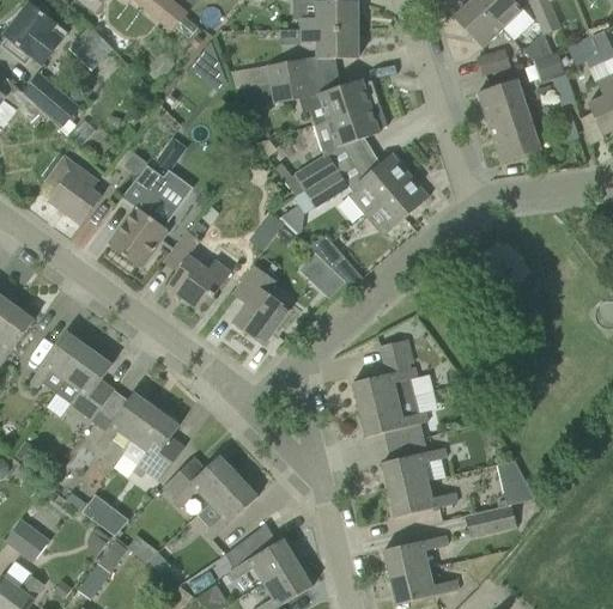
[(80,0),(93,11),(102,0),(80,0)]
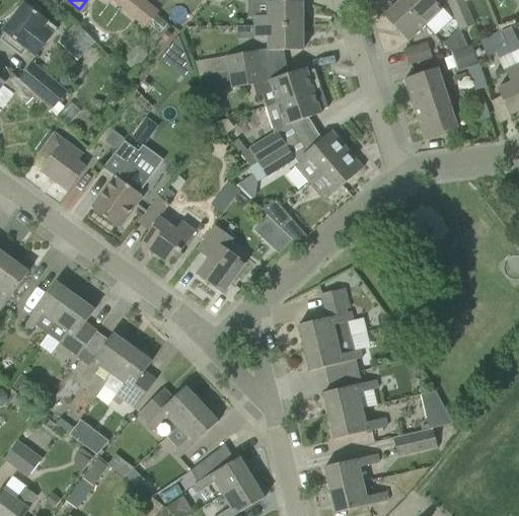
[(148,21),(160,31),(167,22),(156,12),(158,10),(155,7),(154,8),(145,0),(144,1),(143,0),(115,0),(145,25),(148,21)]
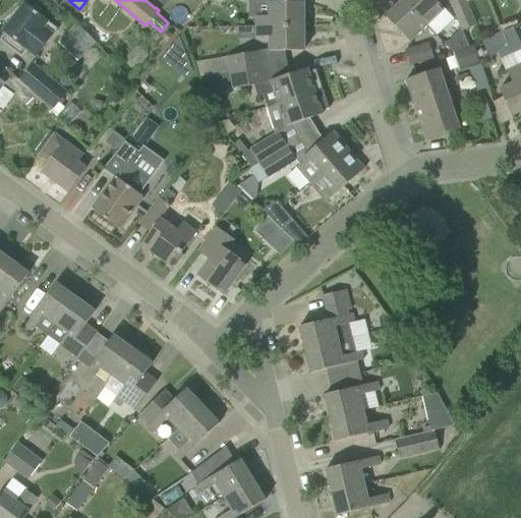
[(256,13),(256,24),(304,24),(304,0),(269,0),(269,13),(256,13)]
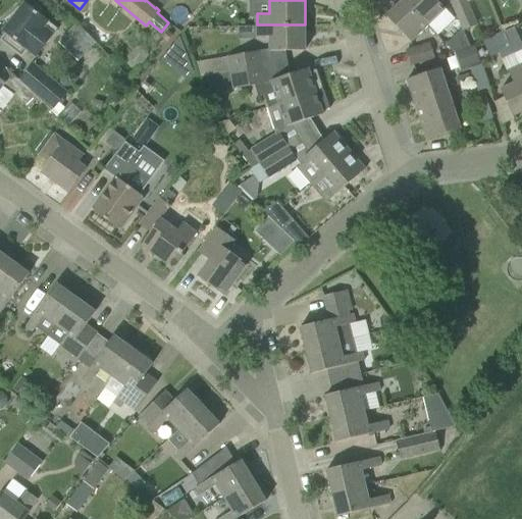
[(402,0),(386,14),(411,39),(428,22),(406,0),(402,0)]
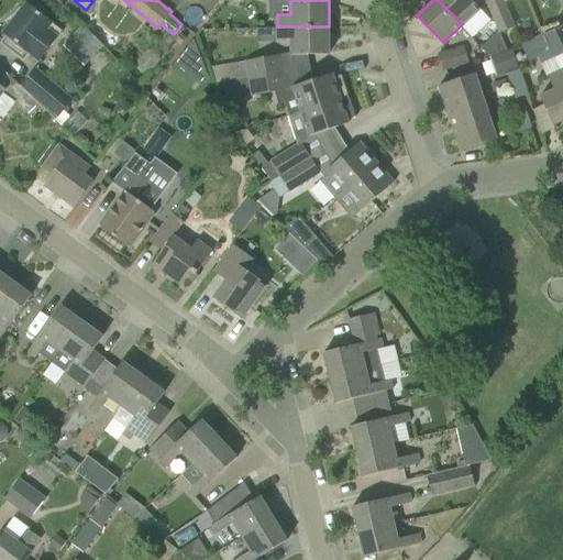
[(438,0),(462,24),(481,7),(473,0),(438,0)]
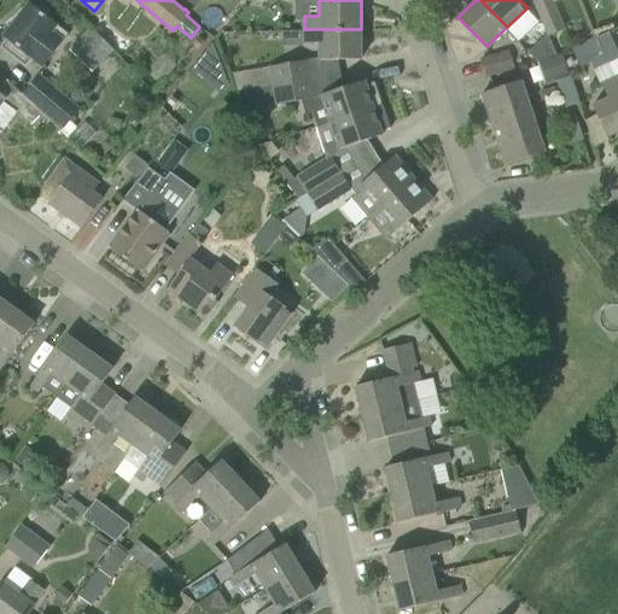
[(534,0),(548,33),(564,25),(552,0),(534,0)]
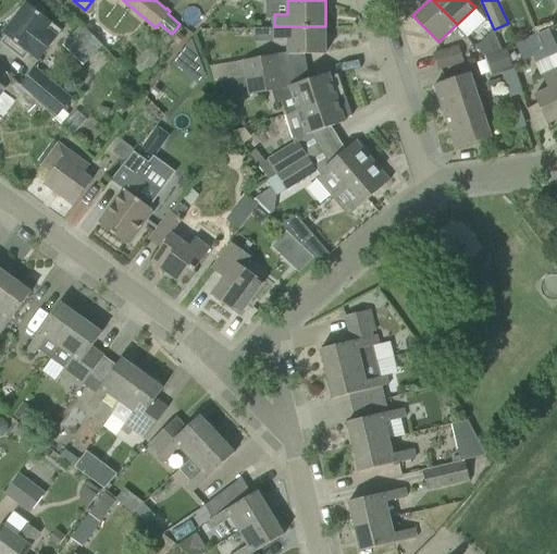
[(7,33),(1,40),(23,58),(29,50),(36,56),(48,40),(58,27),(50,21),(50,20),(45,15),(27,1),(4,31),(7,33)]
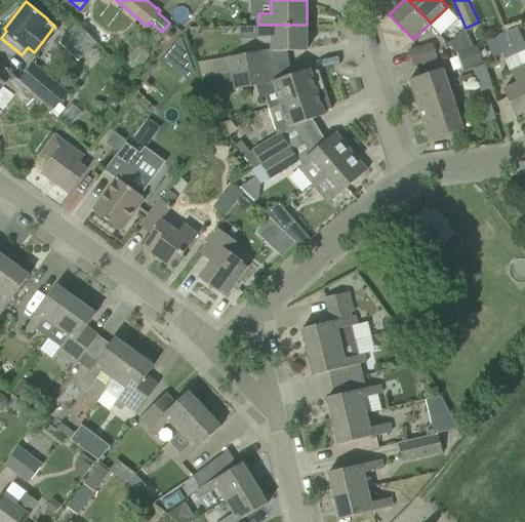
[(58,41),(79,59),(96,40),(76,22),(58,41)]
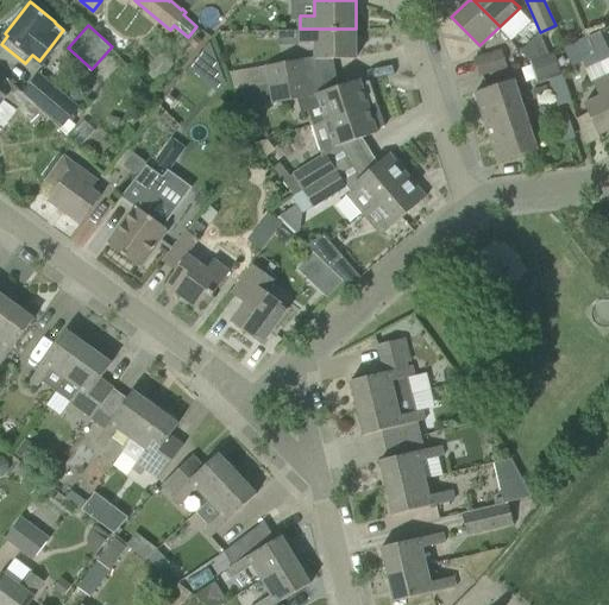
[(300,29),(300,39),(315,39),(315,57),(356,57),(356,29),(300,29)]
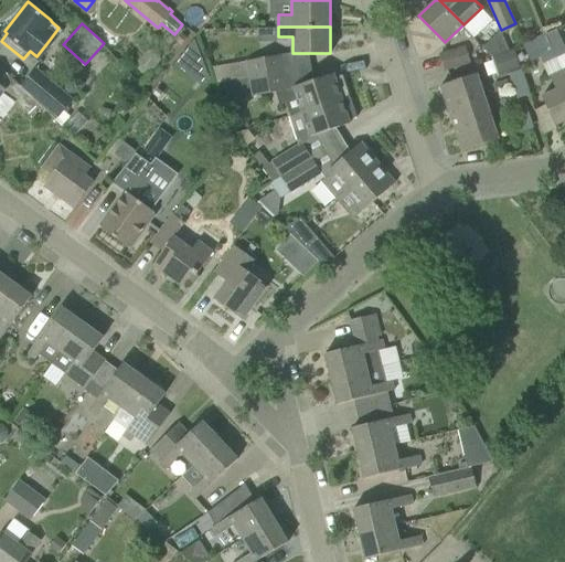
[(543,32),(522,42),(531,60),(540,55),(543,63),(555,57),(551,49),(543,32)]
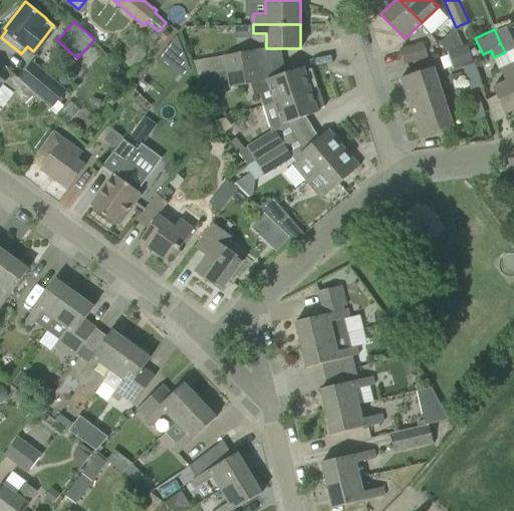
[(513,41),(512,38),(501,44),(505,52),(513,47),(513,41)]
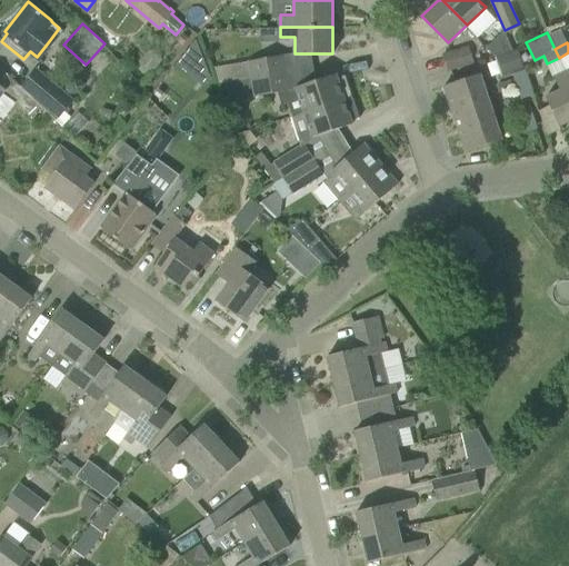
[(443,53),(448,68),(473,60),(469,46),(443,53)]
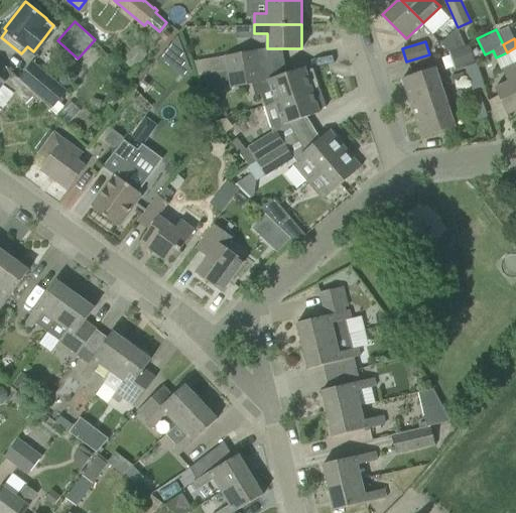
[(467,70),(449,76),(453,83),(470,78),(470,77),(480,74),(476,60),(470,43),(456,47),(462,66),(465,63),(467,70)]
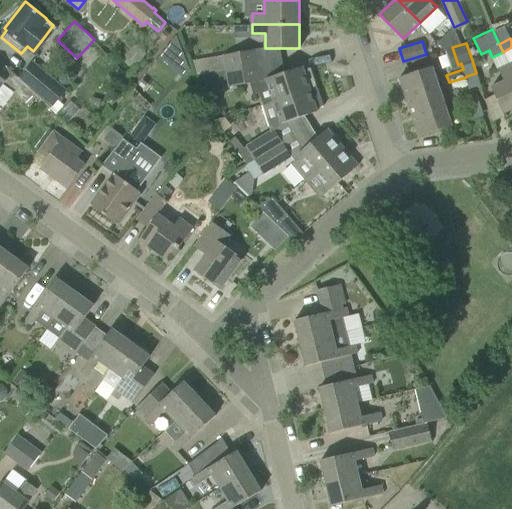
[(255,47),(224,52),(227,69),(258,63),(255,47)]
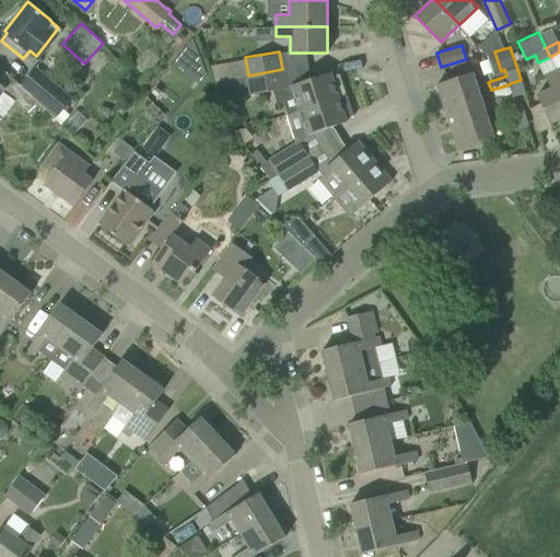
[(0,119),(14,100),(31,114),(41,103),(42,102),(33,92),(22,82),(21,83),(0,64),(0,119)]
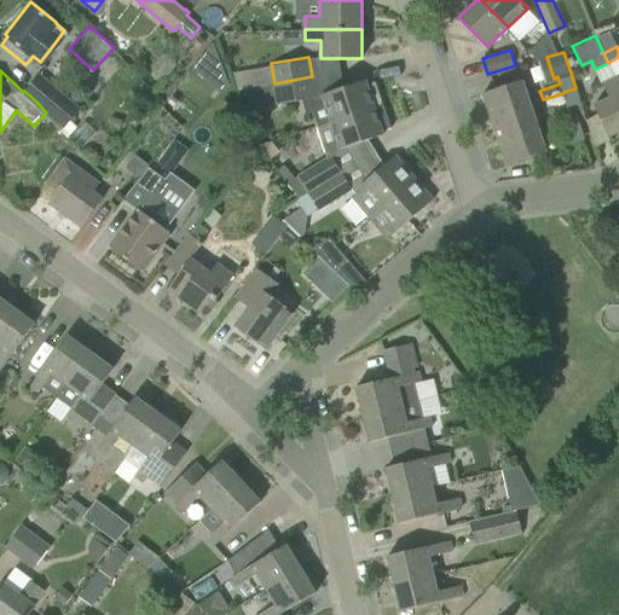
[(39,75),(24,91),(36,102),(46,112),(45,114),(59,129),(61,127),(77,108),(39,75)]
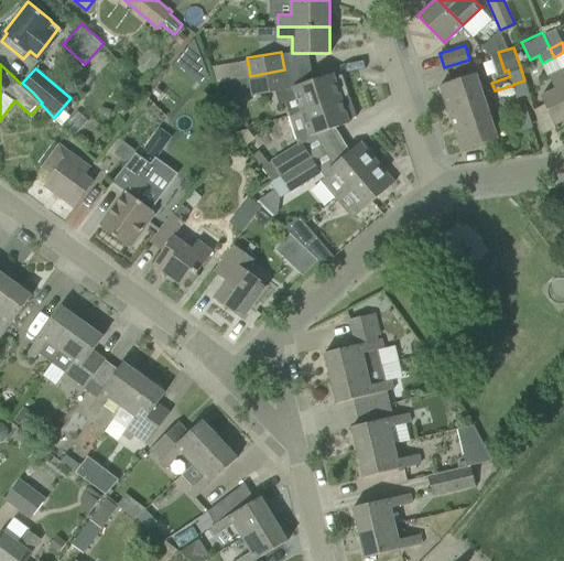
[(555,87),(540,94),(545,105),(554,123),(563,118),(563,77),(560,68),(549,74),(555,87)]
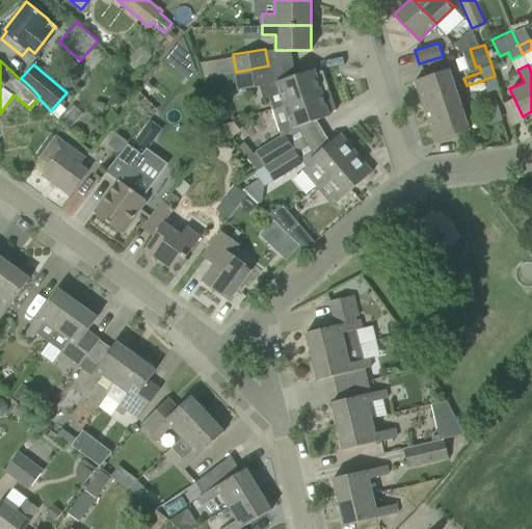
[(268,65),(236,72),(239,87),(266,83),(270,82),(268,65)]
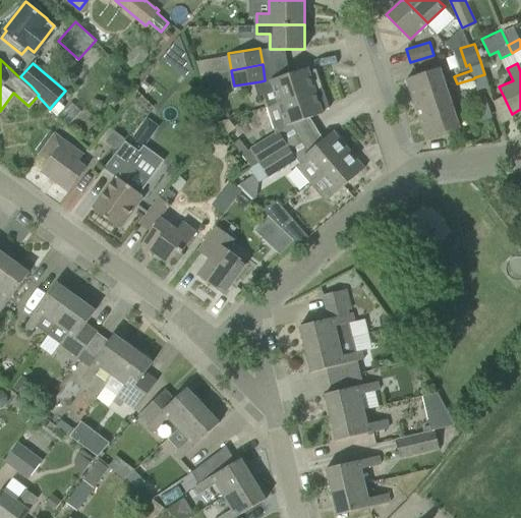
[(265,80),(261,81),(264,92),(268,105),(280,101),(323,87),(317,71),(316,67),(308,69),(307,66),(289,72),(273,77),(265,80)]
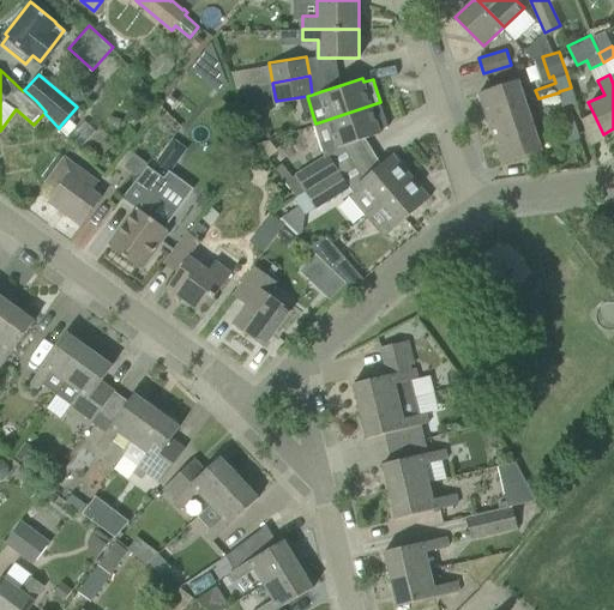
[(518,78),(480,91),(487,115),(527,102),(518,78)]
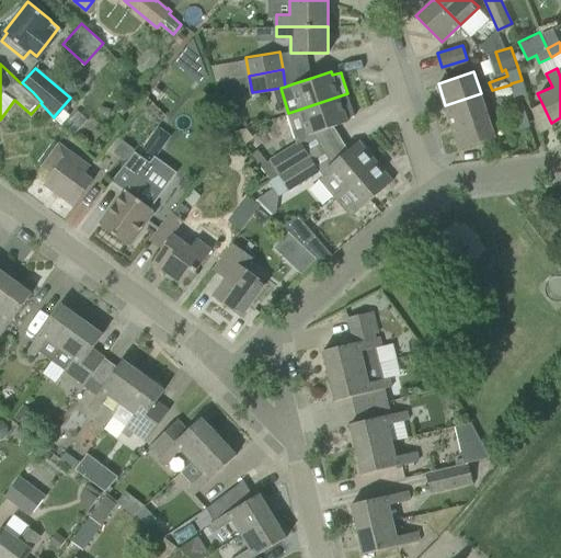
[(225,81),(222,81),(225,95),(231,94),(238,88),(236,78),(225,80),(225,81)]
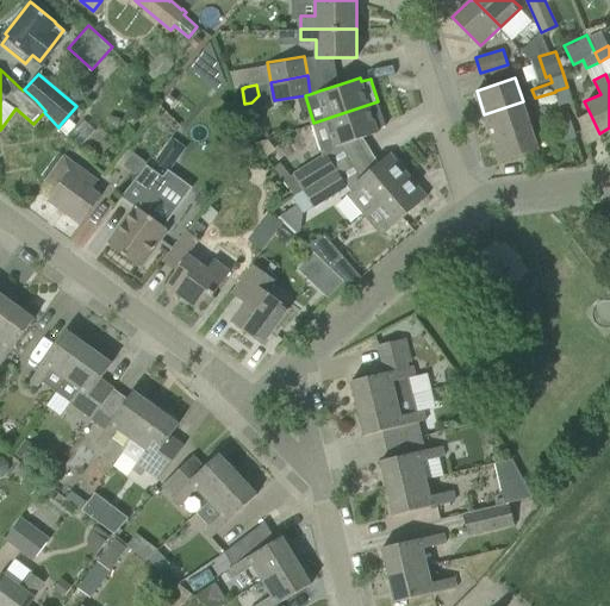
[(555,91),(555,92),(559,102),(571,99),(567,87),(555,91)]
